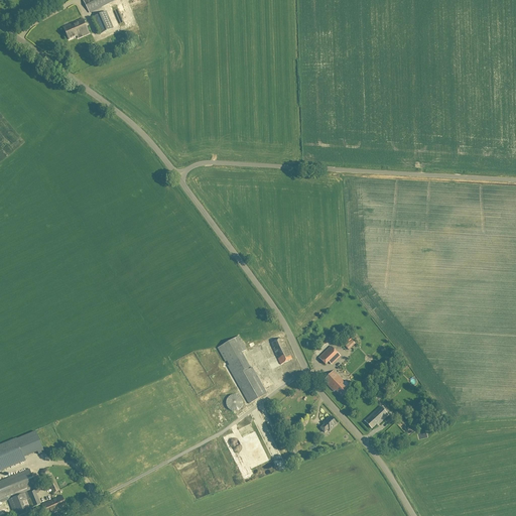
[(95,10),(117,0),(98,0),(92,3),(95,10)]
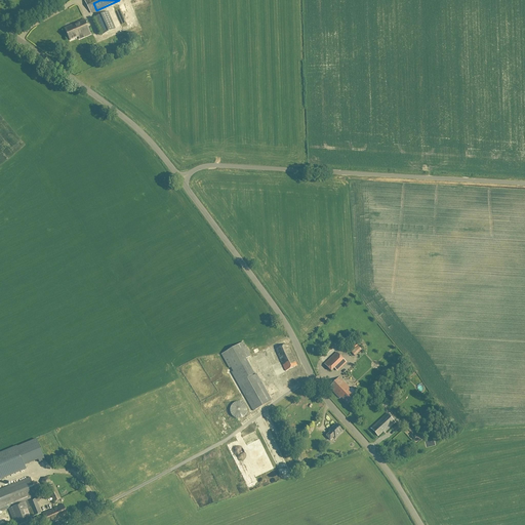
[(127,26),(121,5),(110,8),(117,29),(127,26)]
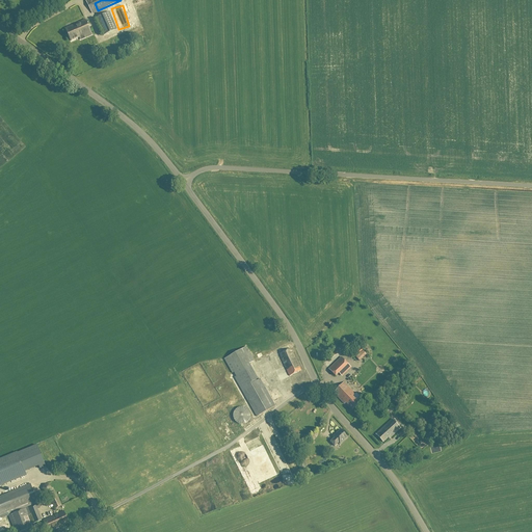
[(103,35),(116,29),(109,12),(96,18),(103,35)]
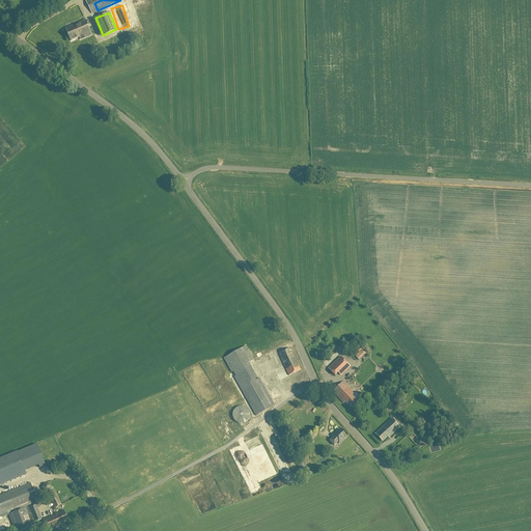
[(80,39),(91,34),(85,20),(65,28),(71,40),(79,37),(80,39)]
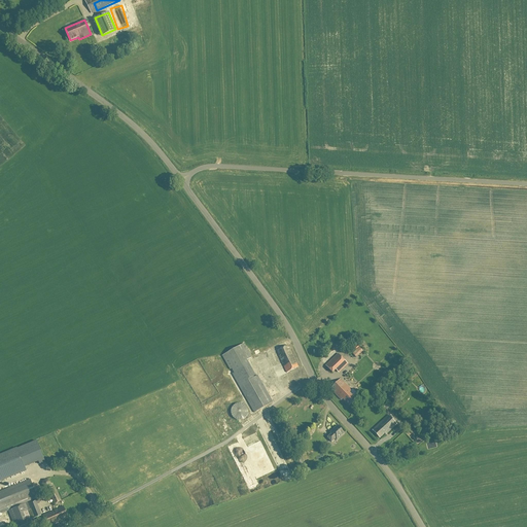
[(244,344),(221,356),(230,370),(232,370),(234,374),(232,374),(254,413),(273,402),(257,376),(243,384),(234,367),(251,358),(244,344)]
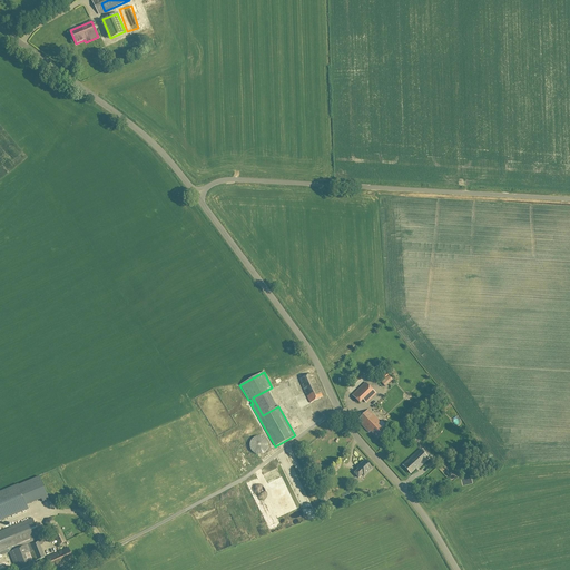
[(389,374),(381,382),(385,386),(393,379),(389,374)]
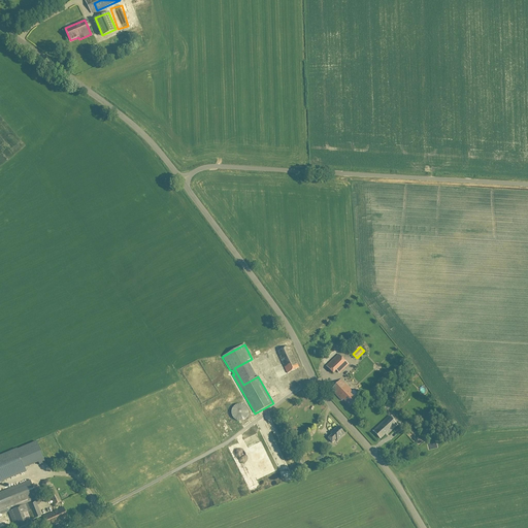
[(338,355),(326,366),(333,373),(345,362),(338,355)]
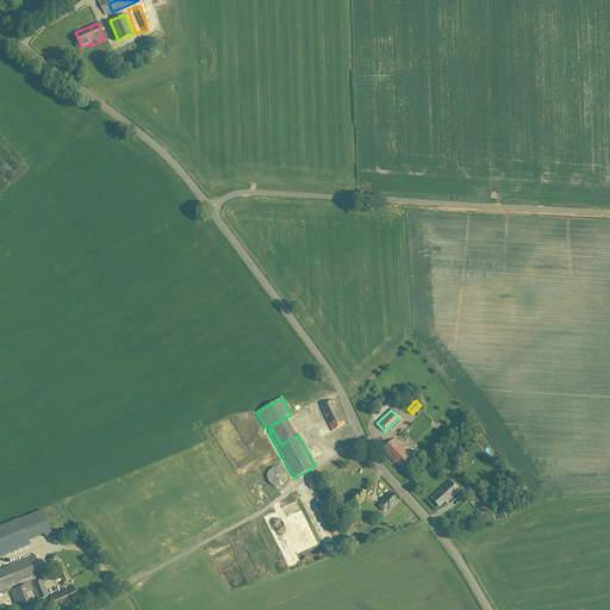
[(332,431),(348,425),(346,422),(338,425),(337,422),(329,424),(328,419),(322,422),(325,431),(331,429),(332,431)]
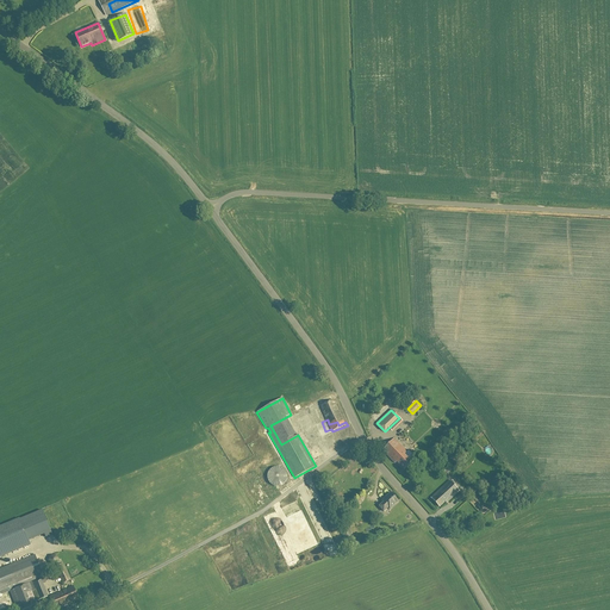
[(404,470),(412,462),(405,454),(406,452),(394,440),(383,450),(394,464),(397,462),(404,470)]
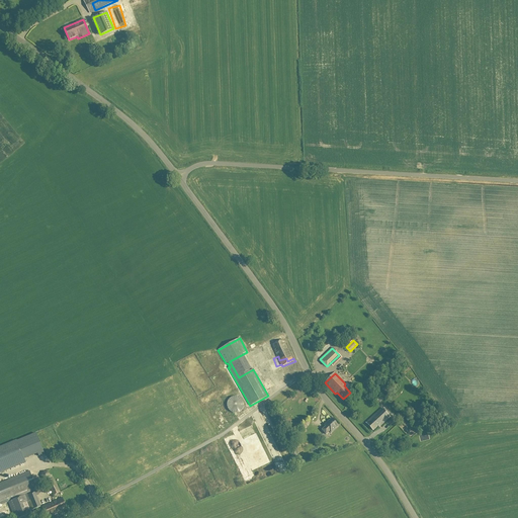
[(270,381),(264,383),(267,390),(273,387),(270,381)]
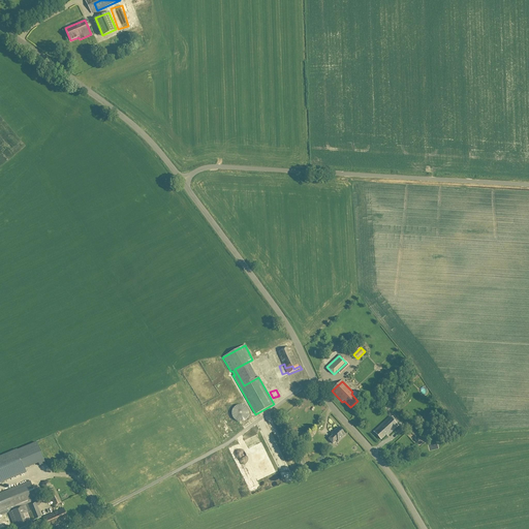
[(231,412),(231,414),(232,417),(234,419),(236,422),(239,423),(241,423),(244,422),(246,419),(248,417),(248,414),(248,412),(247,409),(246,407),(244,406),(241,405),(239,405),(236,406),(234,407),(232,409),(231,412)]
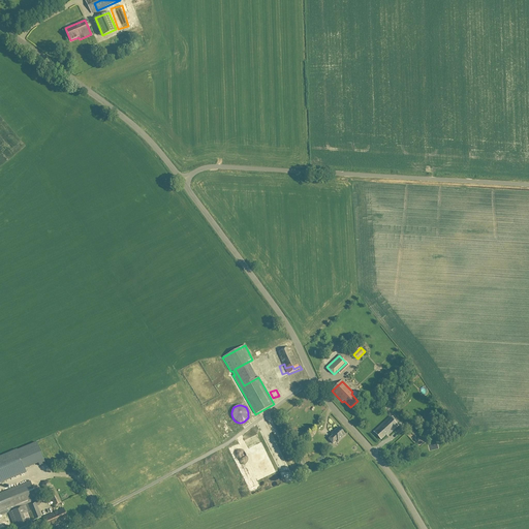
[(389,435),(398,427),(390,417),(374,432),(381,439),(387,434),(389,435)]
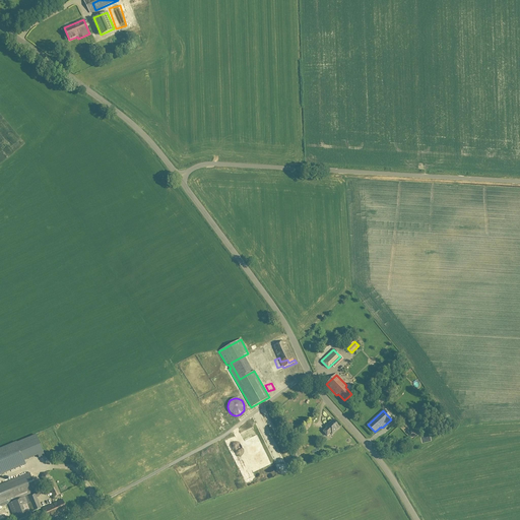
[(210,417),(217,428),(219,427),(213,415),(210,417)]
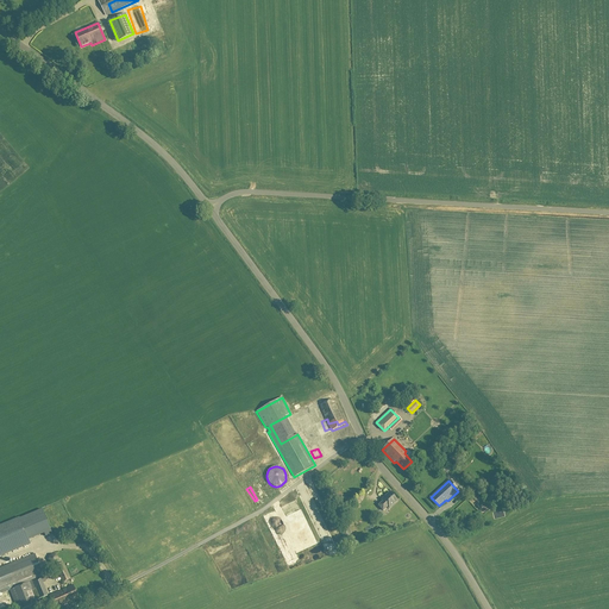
[(389,509),(397,501),(390,493),(381,501),(383,502),(378,506),(383,512),(388,507),(389,509)]
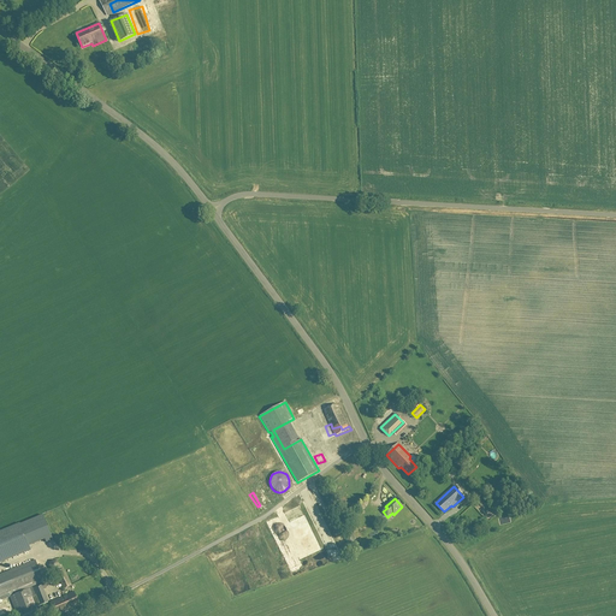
[(21,525),(0,533),(0,562),(30,550),(29,546),(21,525)]
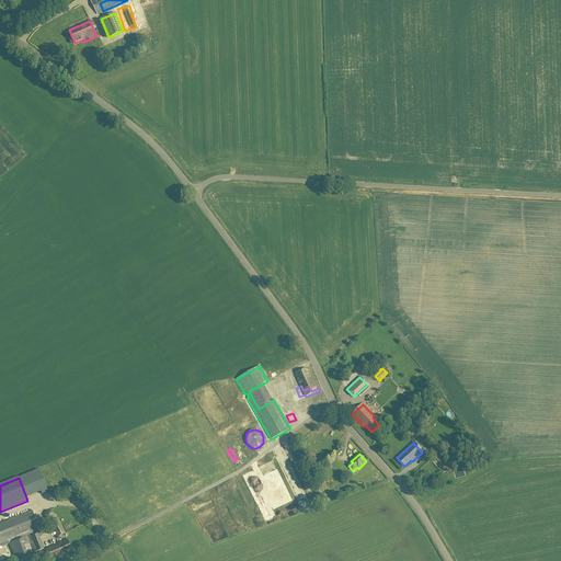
[(0,548),(9,545),(15,560),(22,560),(34,557),(33,553),(44,549),(39,537),(43,536),(41,530),(32,511),(0,523),(0,548)]
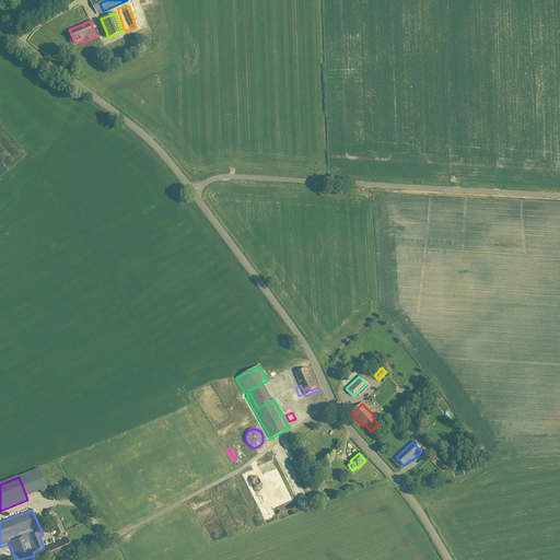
[(58,536),(65,533),(58,517),(51,521),(58,536)]
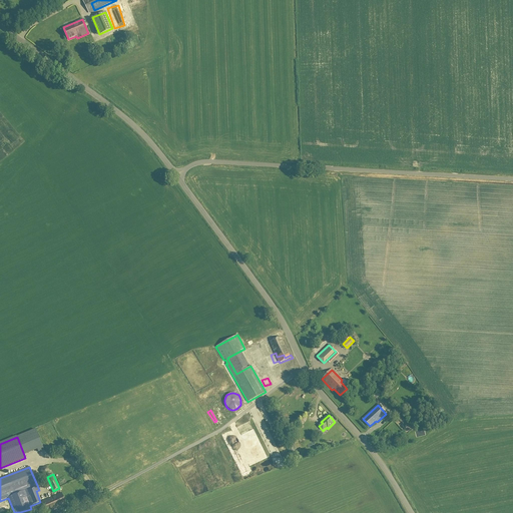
[(42,502),(47,512),(66,504),(61,493),(42,502)]
